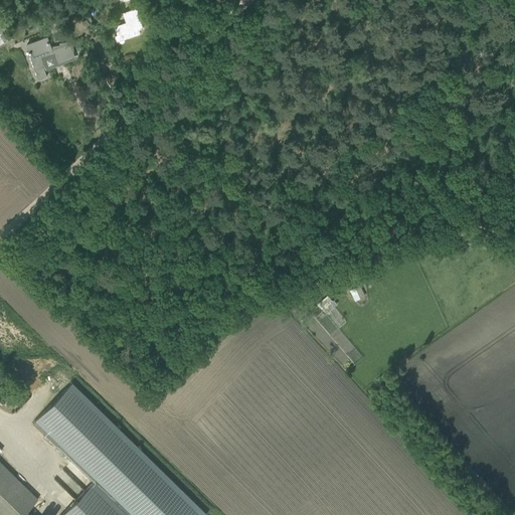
[(126,22),(115,26),(117,34),(125,32),(126,36),(130,34),(131,36),(139,33),(138,29),(142,27),(139,18),(135,8),(123,13),(126,22)]
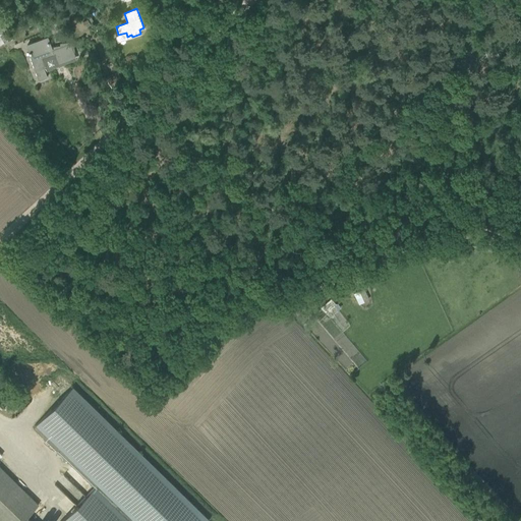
[(58,63),(75,56),(72,42),(59,44),(60,46),(51,47),(48,37),(26,45),(31,56),(30,56),(39,80),(47,77),(44,68),(45,68),(42,59),(53,54),(55,53),(58,63)]
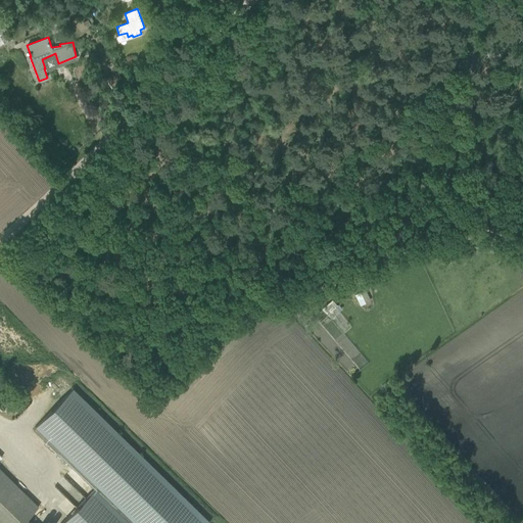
[(330,300),(322,307),(344,332),(352,324),(330,300)]
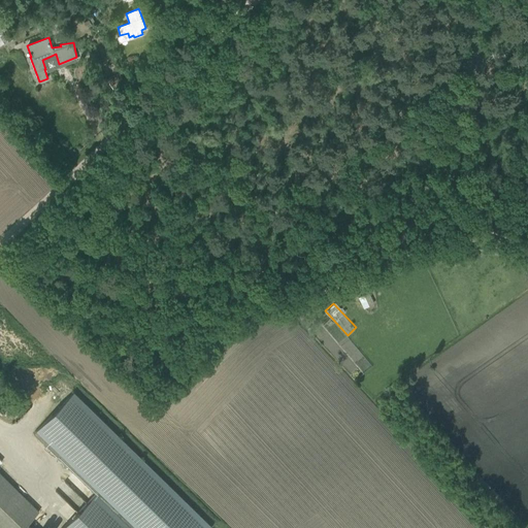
[(209,527),(211,527),(114,432),(120,426),(111,418),(105,424),(73,392),(33,433),(73,472),(95,494),(62,527),(31,527),(27,524),(38,512),(0,473),(0,527),(209,527)]
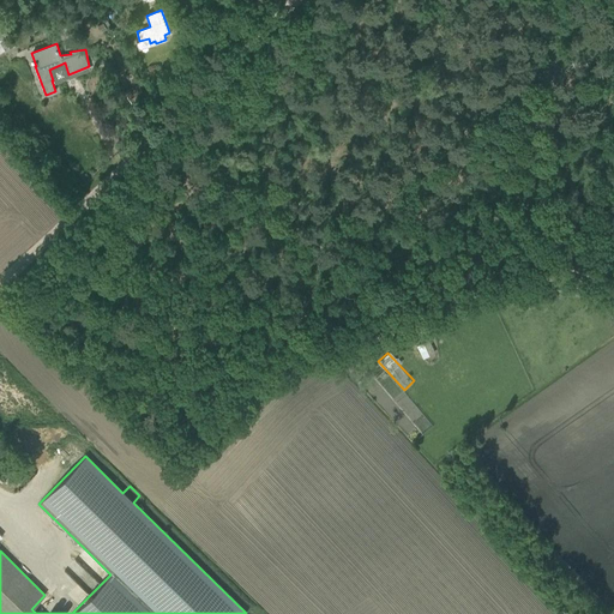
[(66,566),(73,579),(84,572),(77,560),(66,566)]
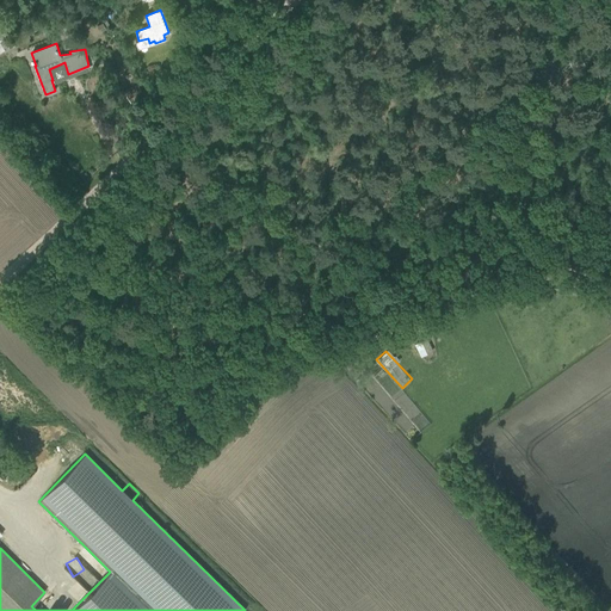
All buildings are outlined.
